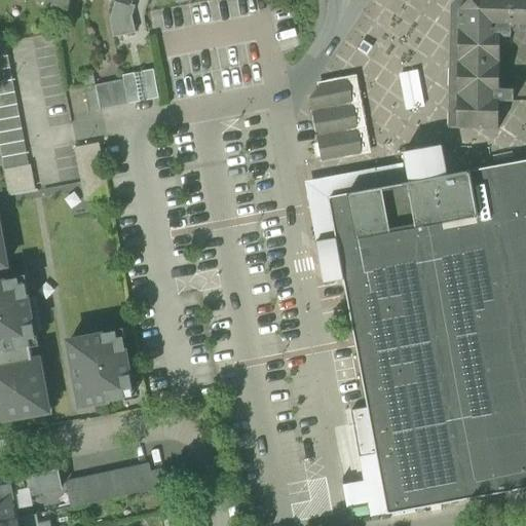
[(54,0),(52,6),(67,10),(69,0),(54,0)]
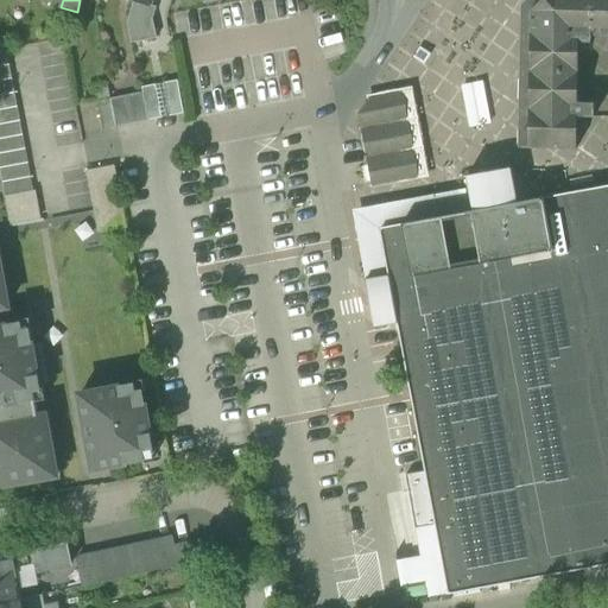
[(580,35),(582,35),(582,0),(543,0),(532,11),(530,149),(577,150),(578,119),(595,119),(595,105),(578,103),(580,44),(580,35)]
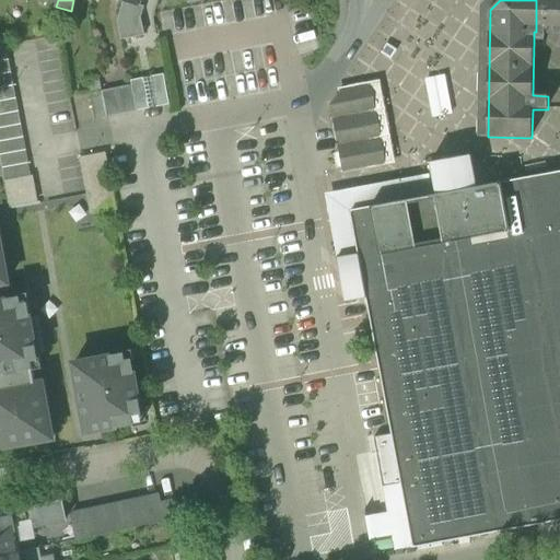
[(559,0),(536,0),(536,32),(546,33),(559,32),(559,0)]
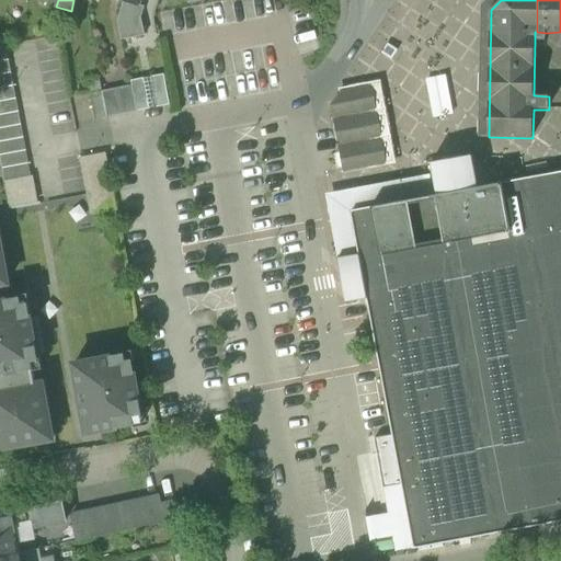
[(145,8),(139,6),(139,7),(125,2),(124,2),(118,23),(122,41),(145,35),(141,18),(145,8)]
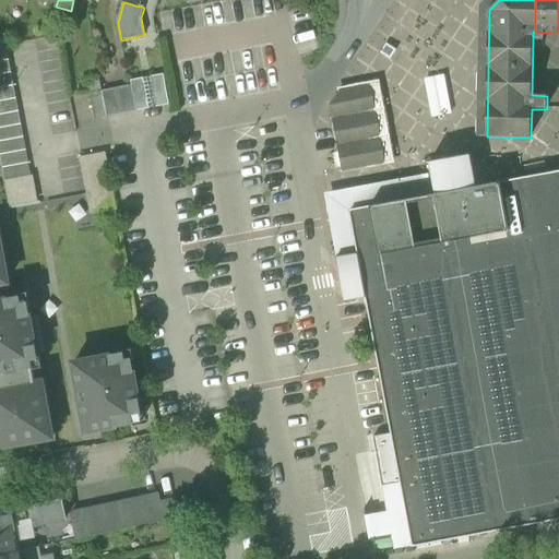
[(428,25),(405,30),(414,69),(437,63),(428,25)]
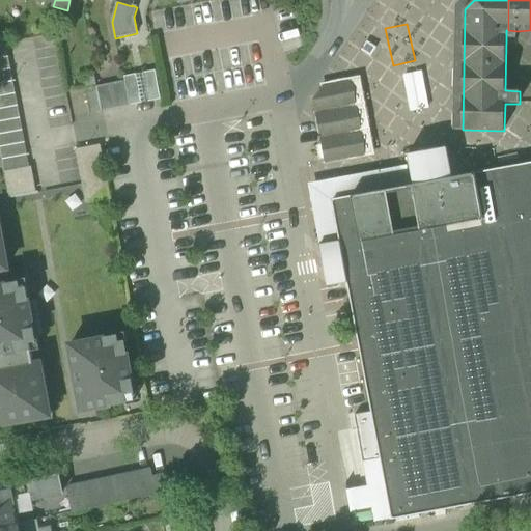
[(378,48),(367,42),(361,51),(371,57),(378,48)]
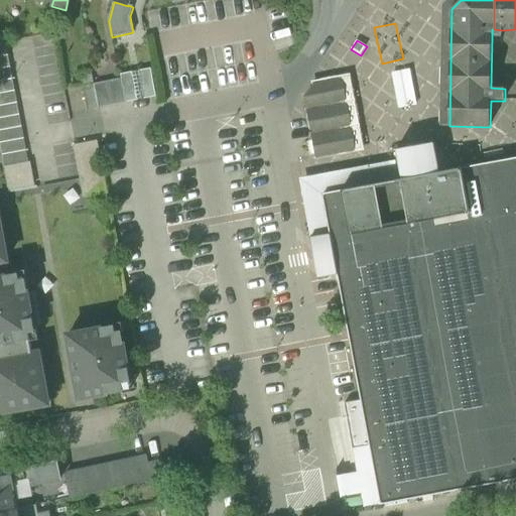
[(0,140),(5,167),(28,162),(6,43),(0,44),(0,140)]
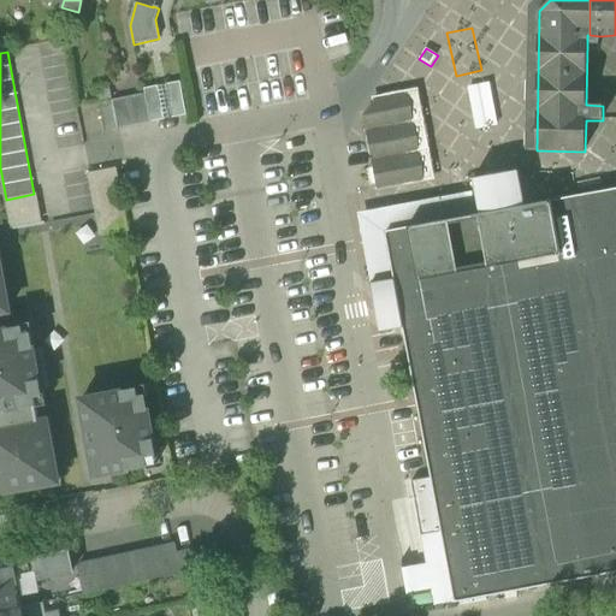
[(484,80),(458,86),(463,107),(469,129),(493,124),(484,80)]
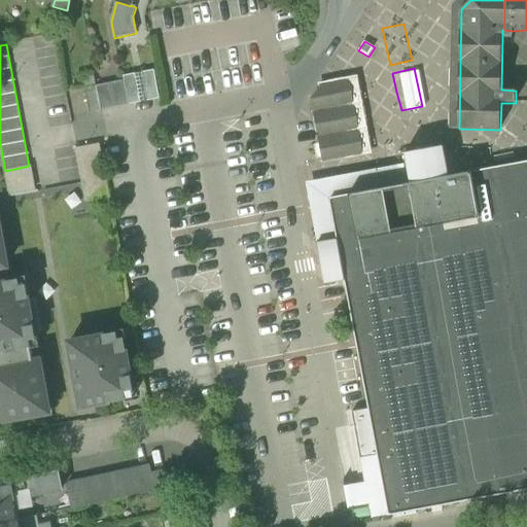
[(142,73),(147,102),(160,99),(154,71),(142,73)]
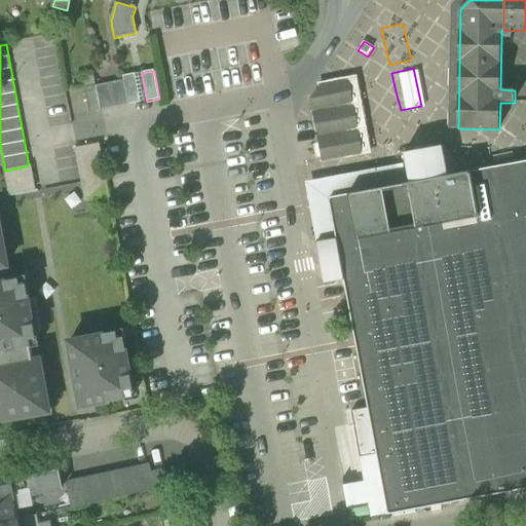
[(136,74),(141,103),(147,102),(142,73),(136,74)]
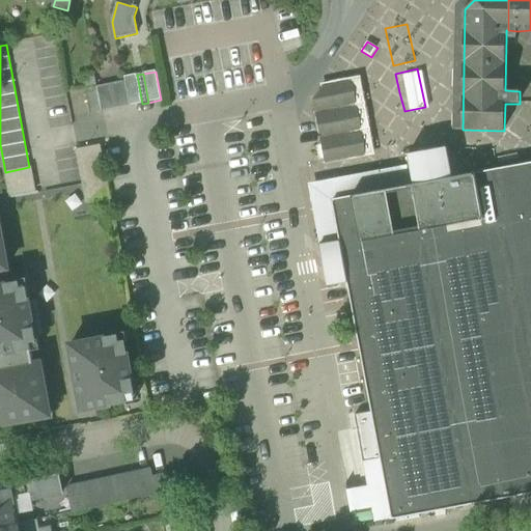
[(124,77),(126,82),(130,106),(142,104),(137,75),(124,77)]
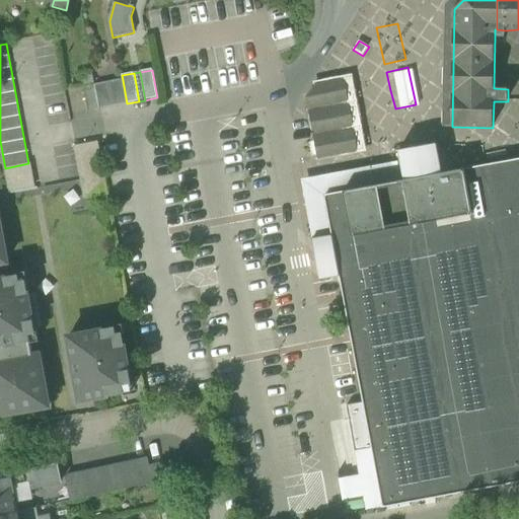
[(306,99),(318,162),(358,154),(344,78),(317,83),(306,99)]
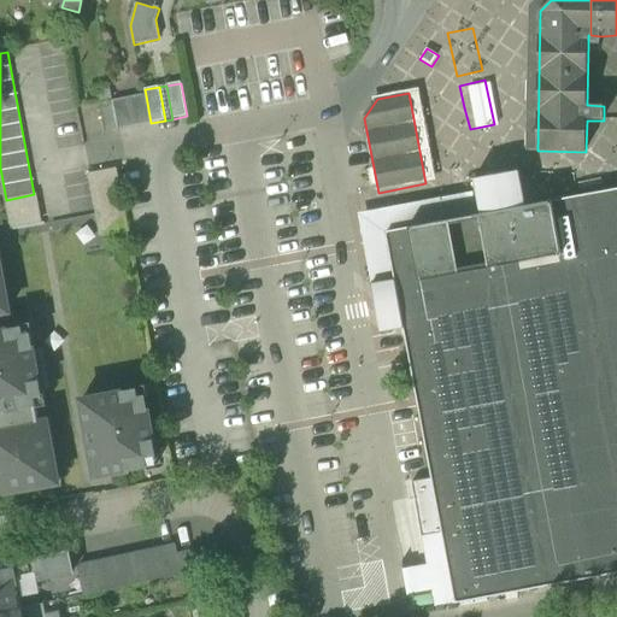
[(137,125),(151,123),(146,95),(131,98),(137,125)]
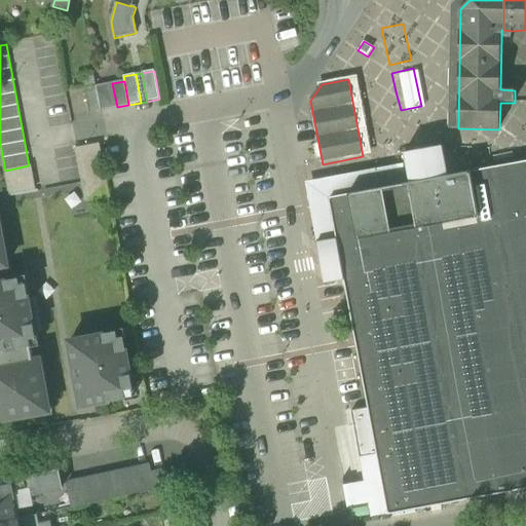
[(97,86),(101,110),(113,108),(108,83),(97,86)]
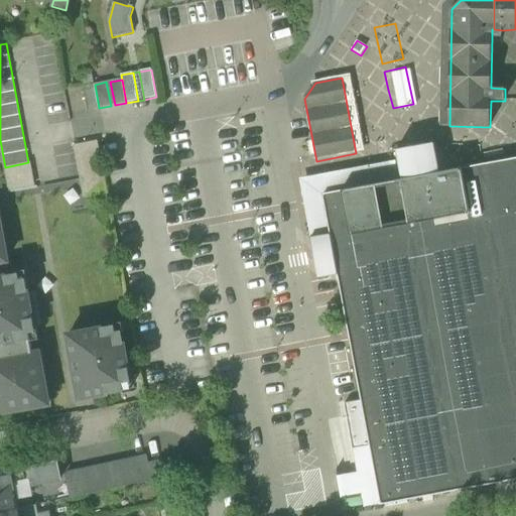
[(110,82),(106,82),(111,106),(115,105),(110,82)]
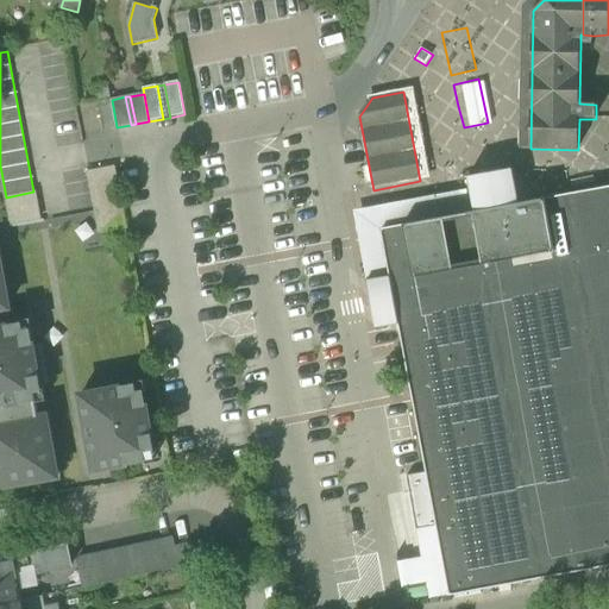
[(104,130),(117,127),(112,100),(98,102),(104,130)]
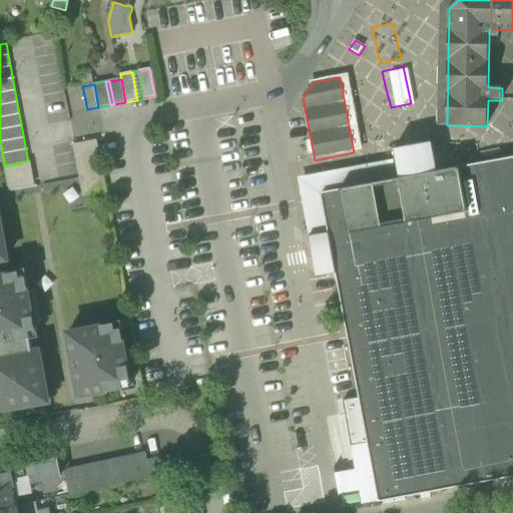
[(97,140),(75,144),(85,196),(106,192),(97,140)]
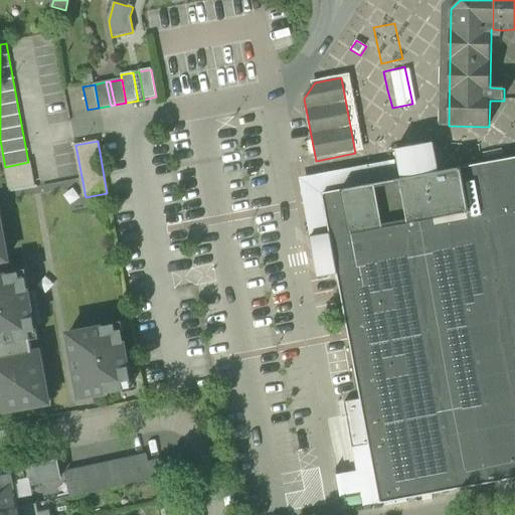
[(401,179),(399,180),(380,183),(342,190),(324,194),(323,196),(325,206),(327,220),(329,232),(330,234),(313,237),(311,238),(315,258),(318,278),(333,275),(337,275),(350,341),(361,400),(357,400),(345,403),(353,449),(369,446),(379,500),(380,502),(382,504),(514,479),(514,158),(439,172),(434,143),(414,146),(396,150),(401,179)]
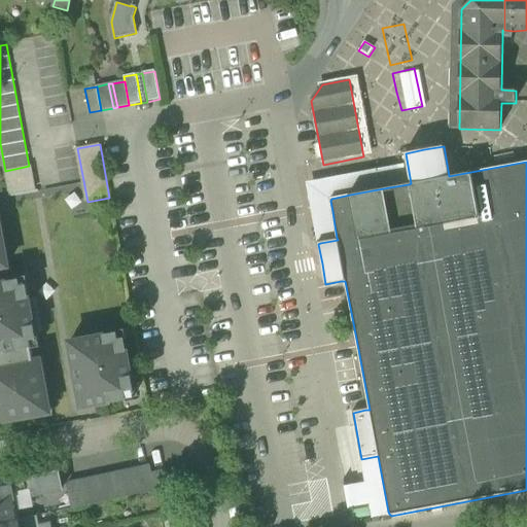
[(308,182),(306,183),(317,241),(320,241),(337,238),(335,225),(332,211),(330,201),(331,199),(350,195),(389,187),(409,184),(406,168),(405,165),(308,182)]
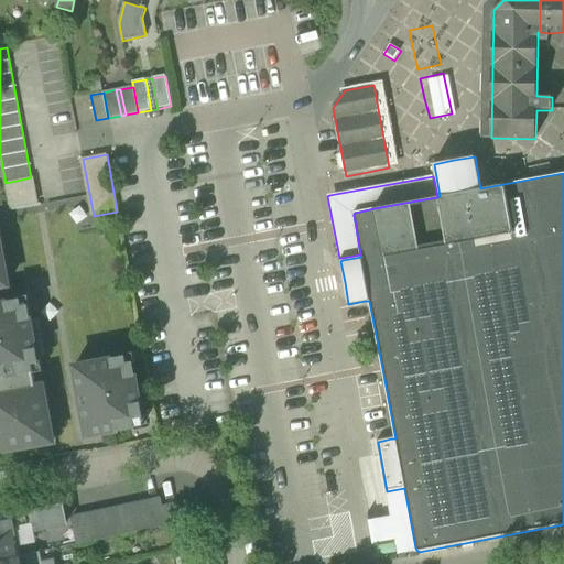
[(31,177),(6,183),(11,209),(36,205),(31,177)]
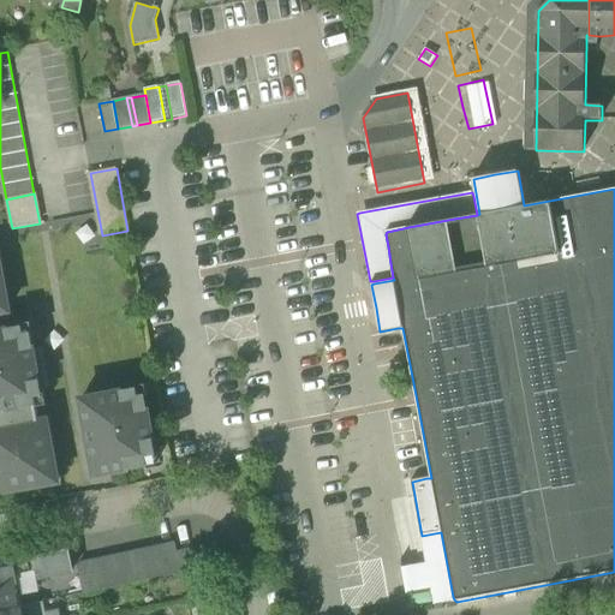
[(6,491),(51,484),(49,477),(57,475),(47,421),(39,422),(34,396),(41,395),(40,388),(48,387),(41,348),(33,351),(30,334),(23,335),(21,328),(0,332),(0,312),(9,311),(0,266),(0,482),(4,482),(6,491)]
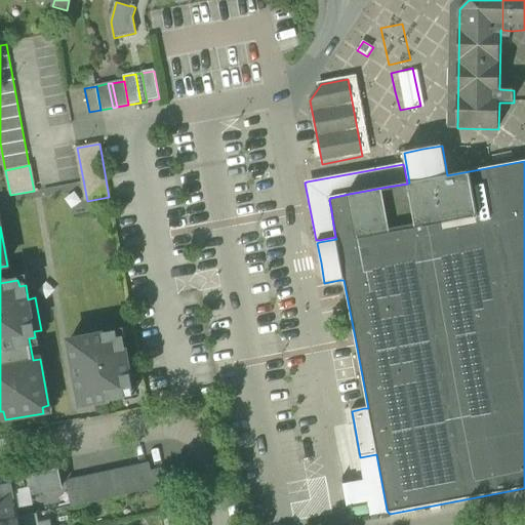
[(123,389),(132,388),(123,338),(117,339),(116,333),(69,341),(81,406),(125,398),(123,389)]
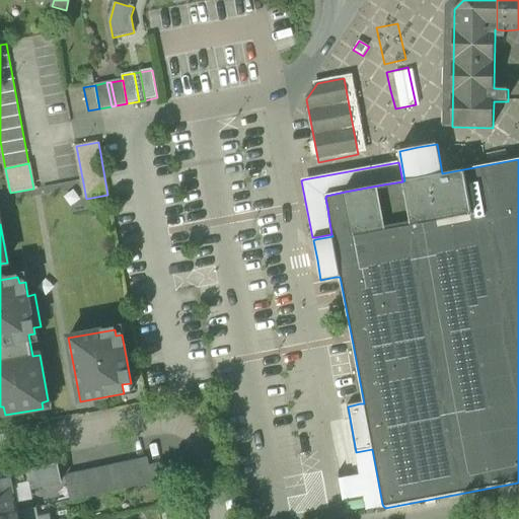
[(122,384),(124,393),(132,391),(131,383),(122,384)]
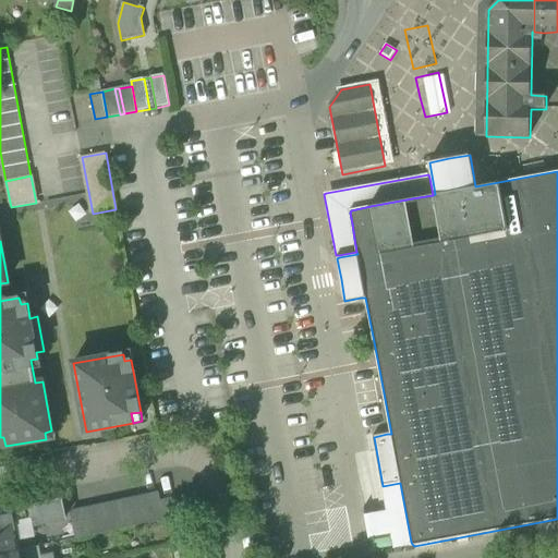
[(71,514),(75,540),(191,516),(187,498),(161,504),(160,495),(71,514)]
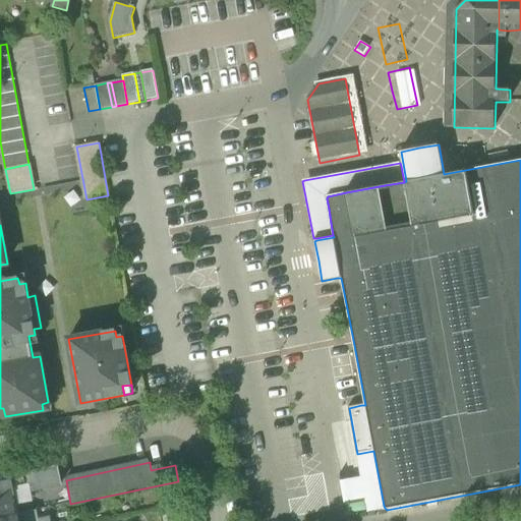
[(31,484),(32,490),(61,484),(58,467),(12,475),(14,487),(31,484)]
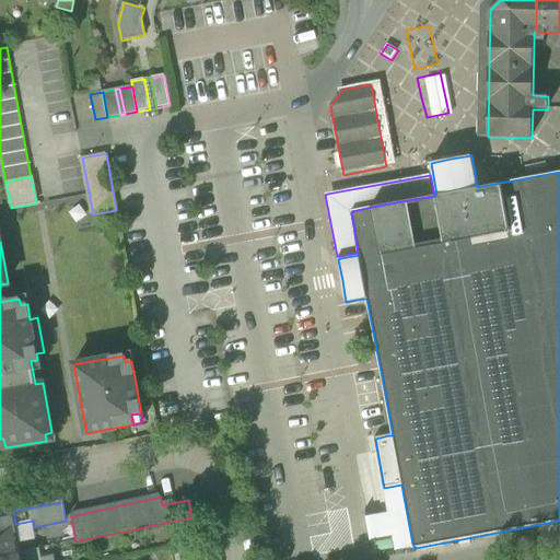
[(0,557),(21,553),(15,524),(13,511),(0,513),(0,557)]
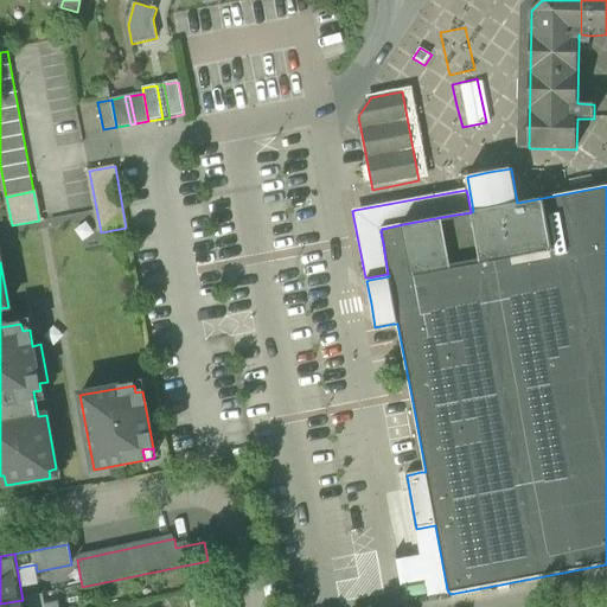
[(42,595),(23,600),(23,606),(57,606),(57,604),(44,606),(42,595)]
